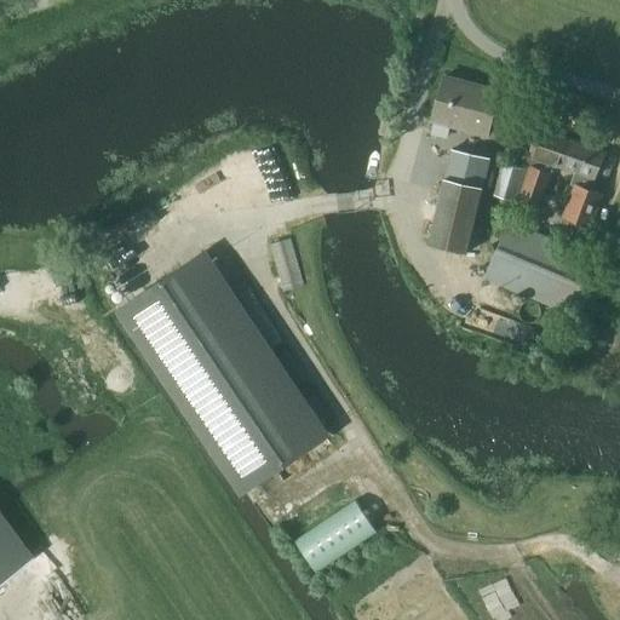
[(484,136),(497,91),(443,76),(431,121),(484,136)]
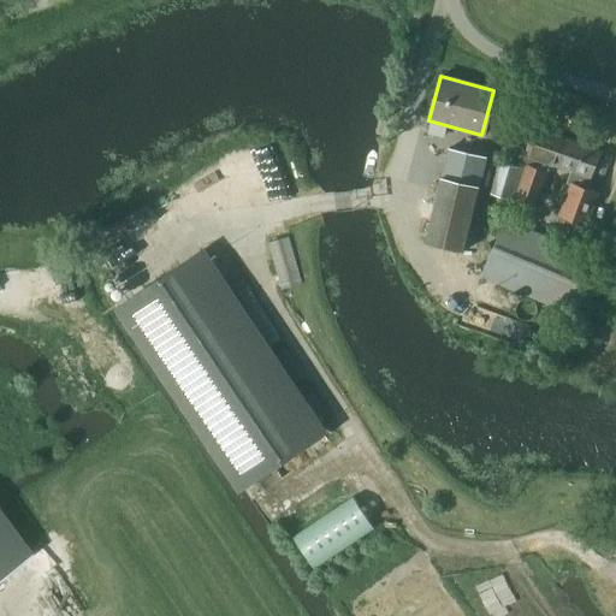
[(520,169),(510,200),(535,208),(551,166),(569,172),(566,183),(568,184),(557,217),(586,226),(598,191),(586,188),(590,178),(600,152),(533,126),(520,169)]
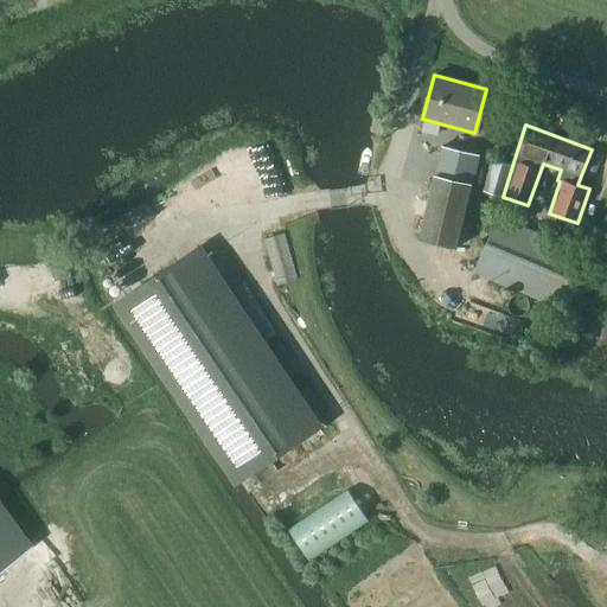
[(434,174),(419,240),(457,248),(472,183),(471,183),(477,155),(442,147),(435,174),(434,174)]
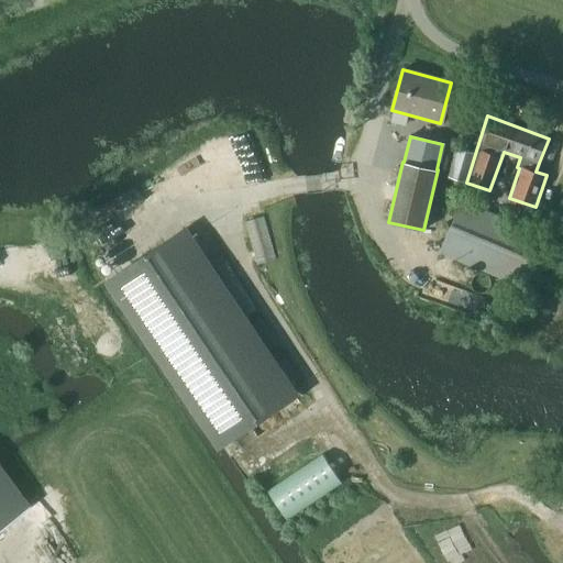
[(449,140),(448,143),(450,147),(454,148),(457,146),(459,142),(456,139),(452,138),(449,140)]
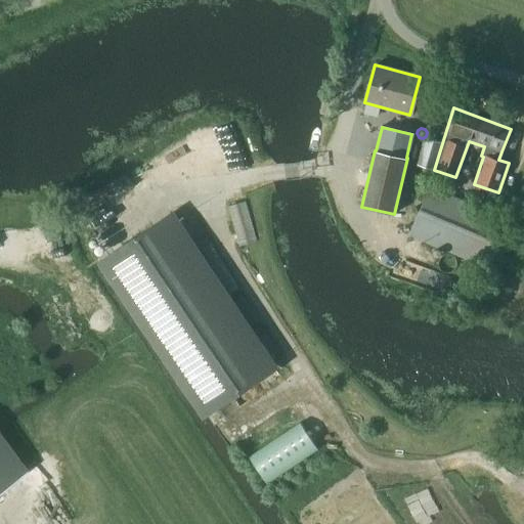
[(425,138),(418,165),(434,170),(442,143),(425,138)]
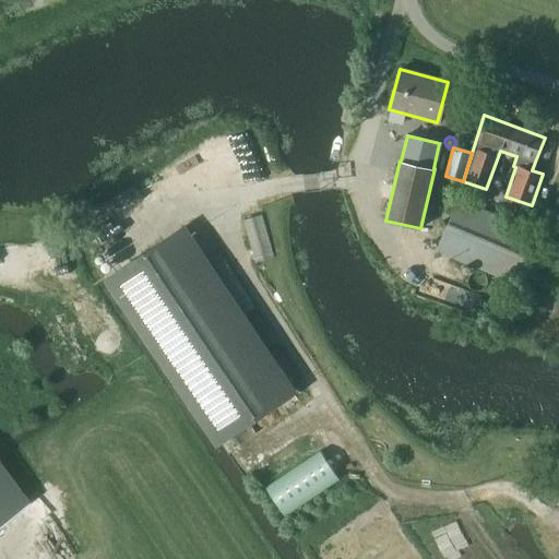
[(516,282),(536,235),(456,202),(437,249),(516,282)]
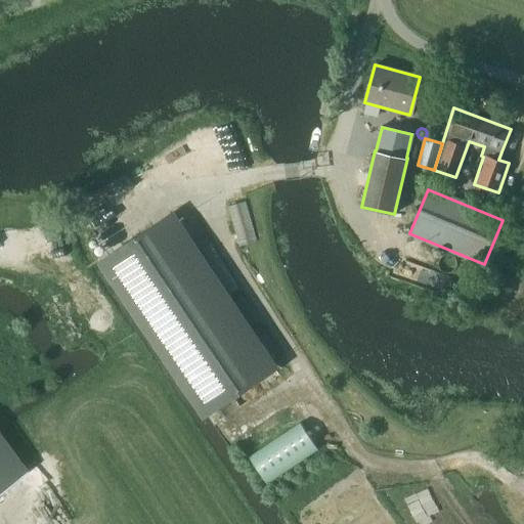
[(246,204),(228,209),(238,247),(256,243),(246,204)]
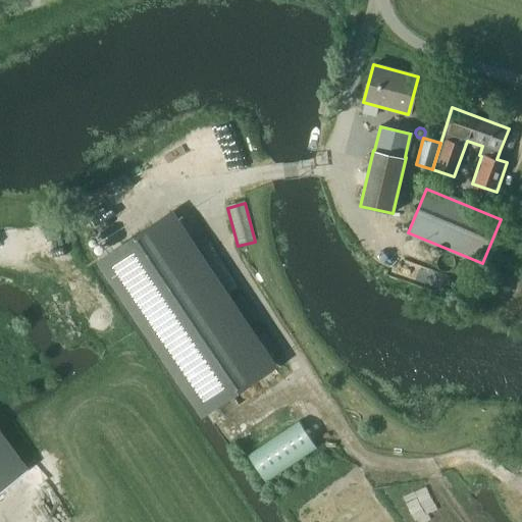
[(170,211),(102,255),(202,411),(270,367),(170,211)]
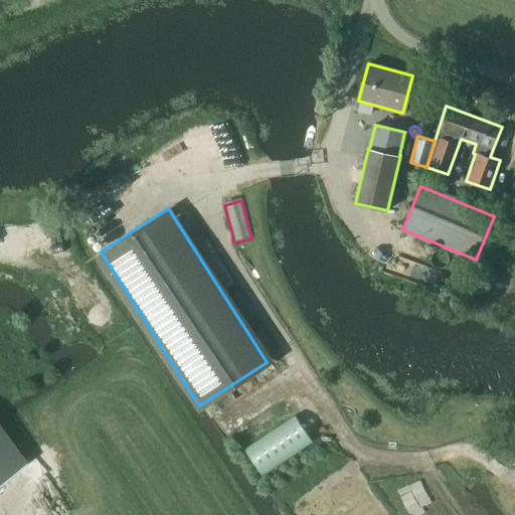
[(295,415),(244,449),(263,476),(313,442),(295,415)]
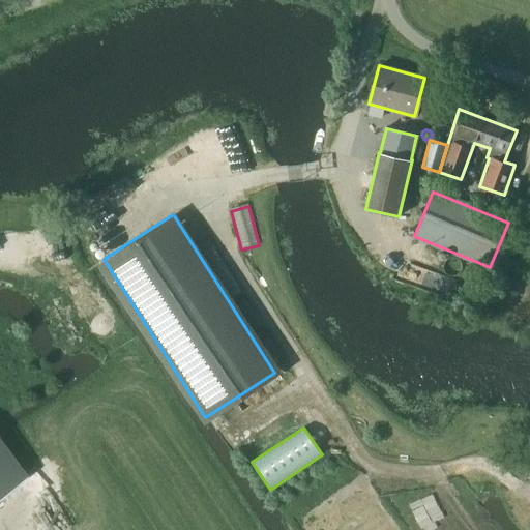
[(0,494),(23,478),(0,446),(0,494)]
